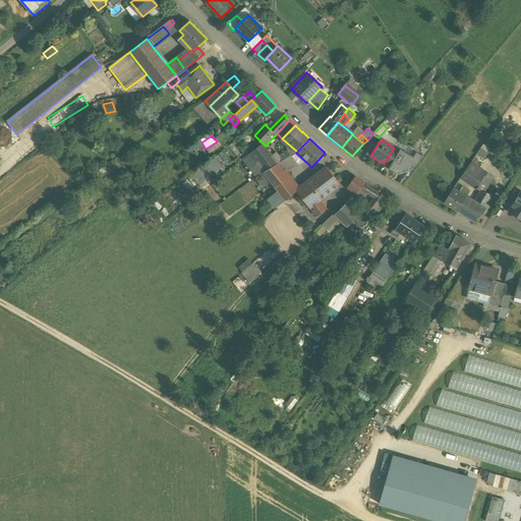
[(270,158),(261,146),(249,155),(264,173),(276,165),(270,158)]
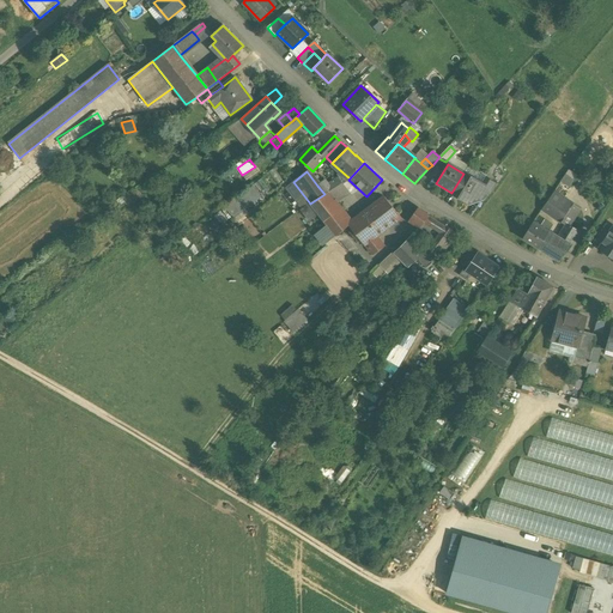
[(483,184),(463,174),(451,193),(471,205),(477,195),(483,184)]
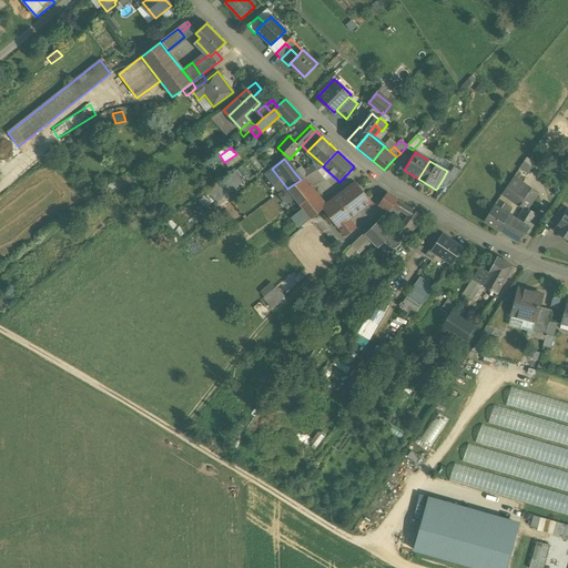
[(529,168),(524,163),(520,168),(526,172),(529,168)]
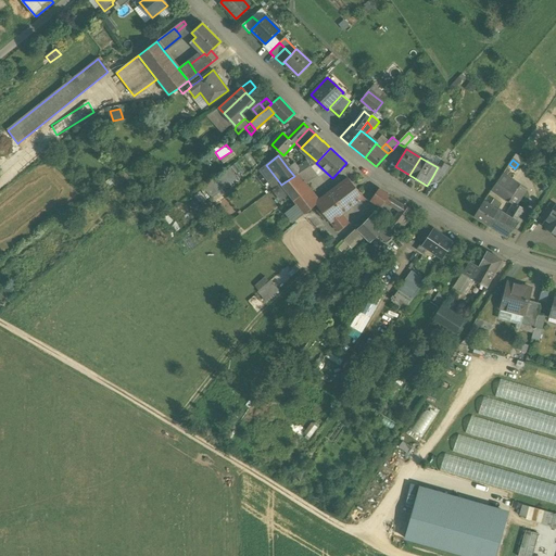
[(307,161),(298,167),(301,172),(311,166),(307,161)]
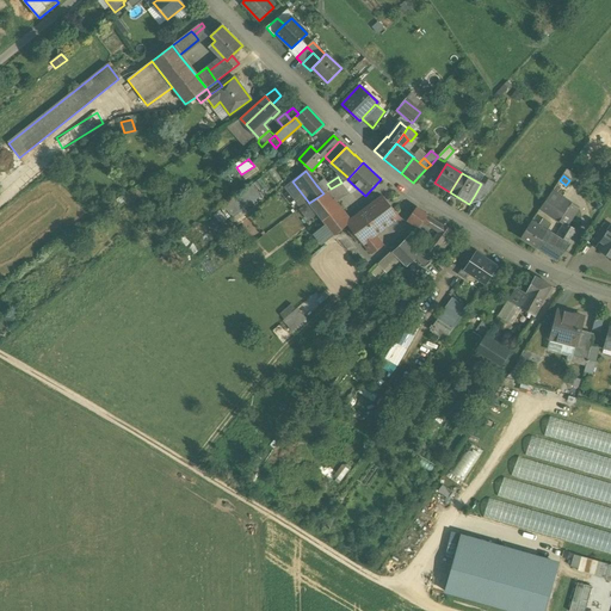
[(495,184),(485,177),(481,184),(475,195),(483,201),(495,184)]
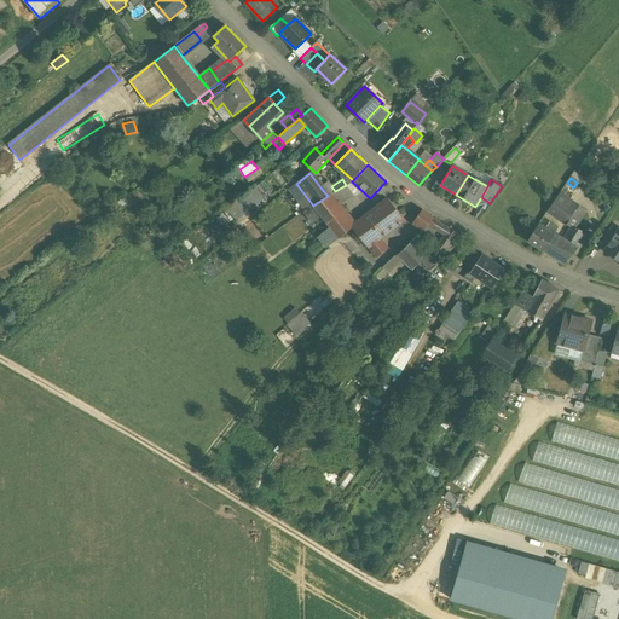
[(331,186),(328,183),(320,187),(328,196),(335,191),(331,186)]
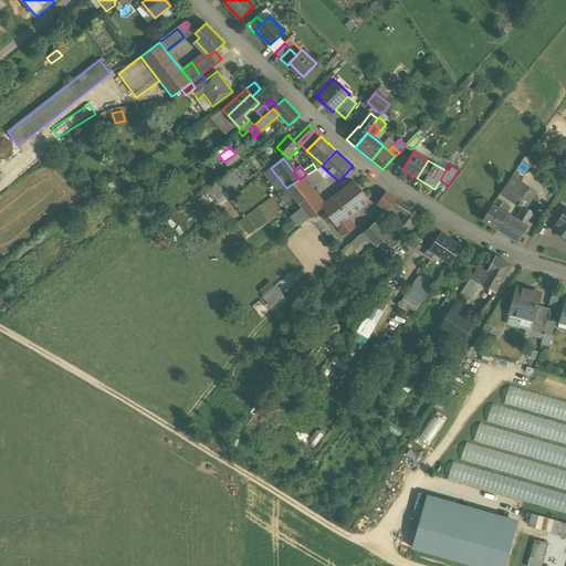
[(286,188),(271,168),(264,174),(279,192),(286,188)]
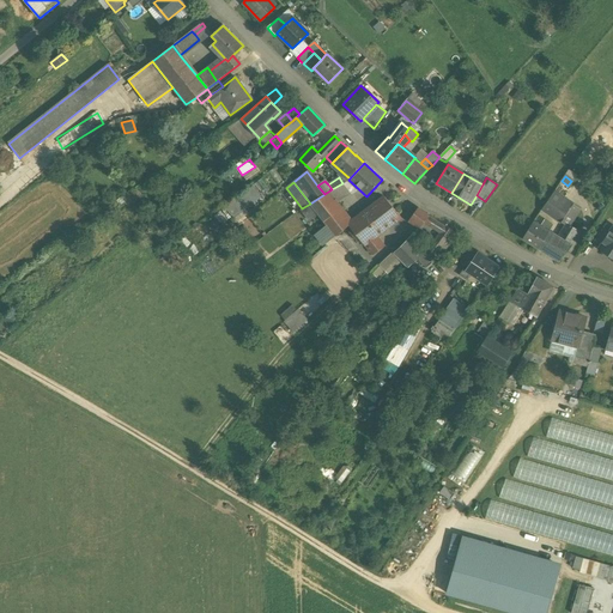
[(332,189),(325,194),(332,204),(350,193),(343,183),(332,189)]
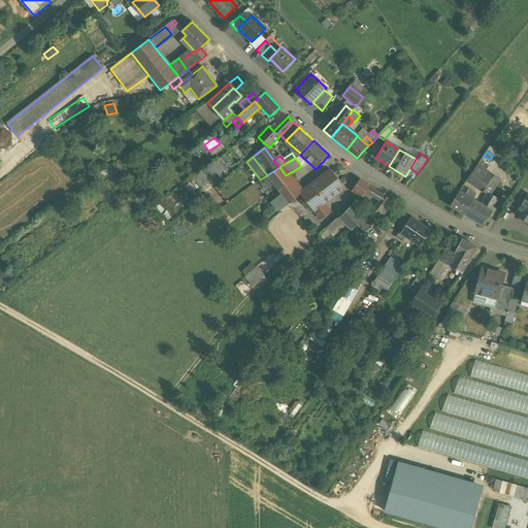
[(205,190),(223,168),(212,160),(195,182),(205,190)]
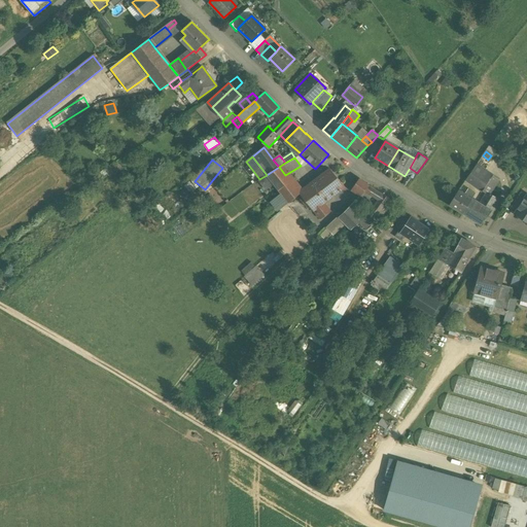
[(125,175),(115,164),(107,169),(117,181),(125,175)]
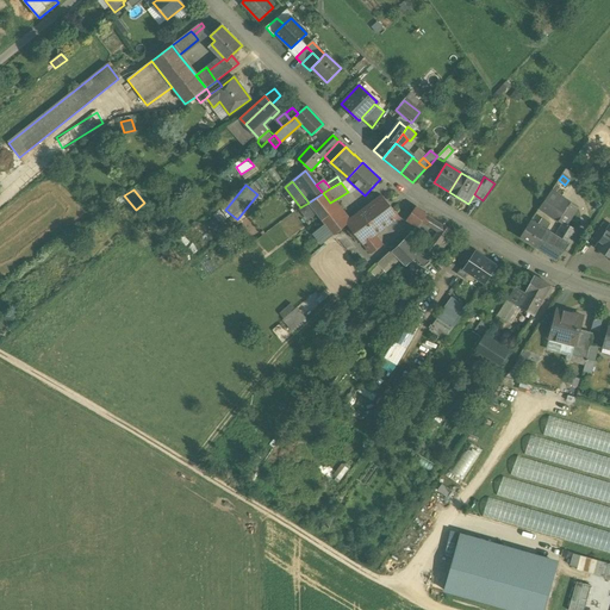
[(577,209),(552,191),(539,210),(562,225),(564,223),(566,225),(577,209)]
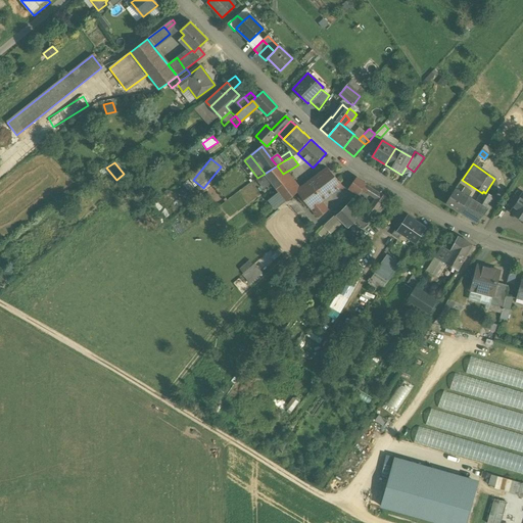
[(277,165),(265,174),(271,182),(286,202),(297,192),(298,192),(283,174),(277,165)]
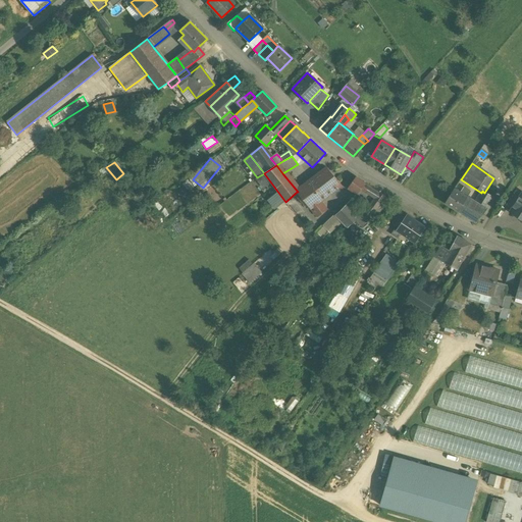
[(298,192),(297,192),(309,208),(310,208),(319,200),(340,186),(340,185),(326,169),(298,192)]
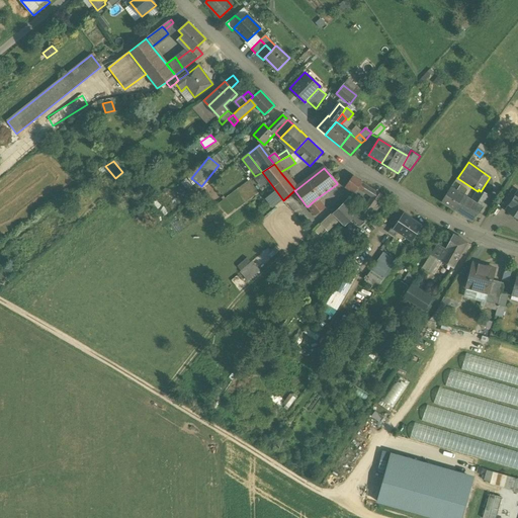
[(262,172),(255,176),(261,185),(268,180),(262,172)]
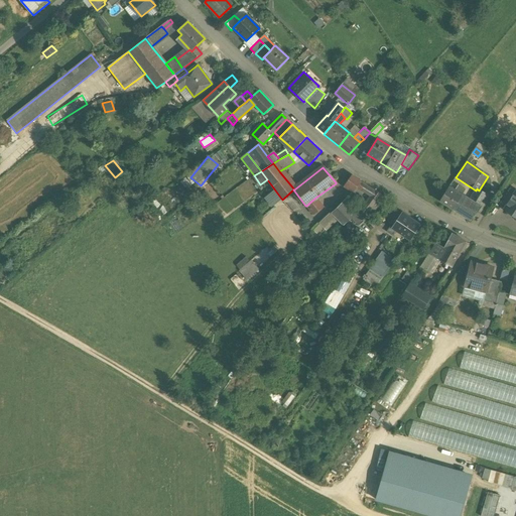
[(361,181),(353,176),(347,185),(354,190),(357,187),(361,181)]
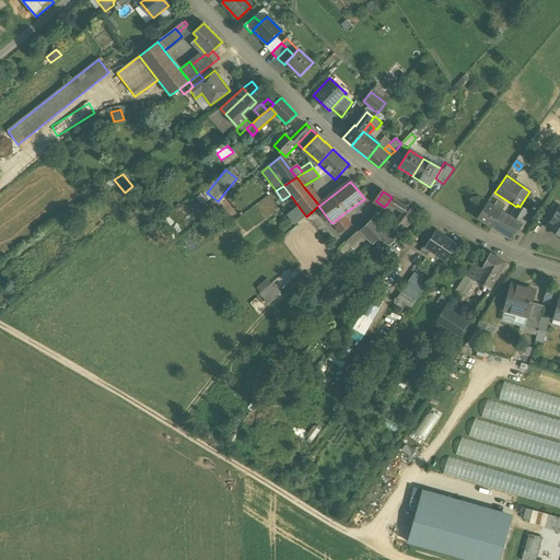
[(407,207),(392,197),(387,203),(391,206),(401,213),(407,207)]
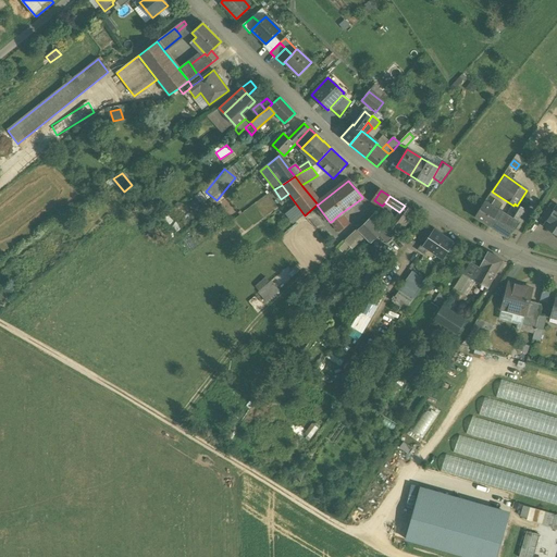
[(492,206),(484,201),(475,218),(490,226),(499,211),(492,206)]
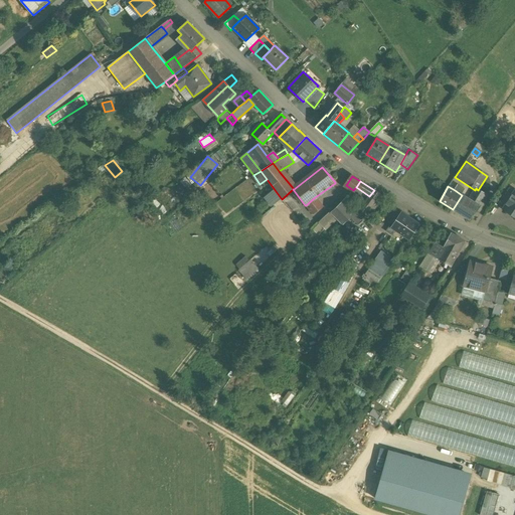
[(465,190),(458,186),(455,190),(462,195),(465,190)]
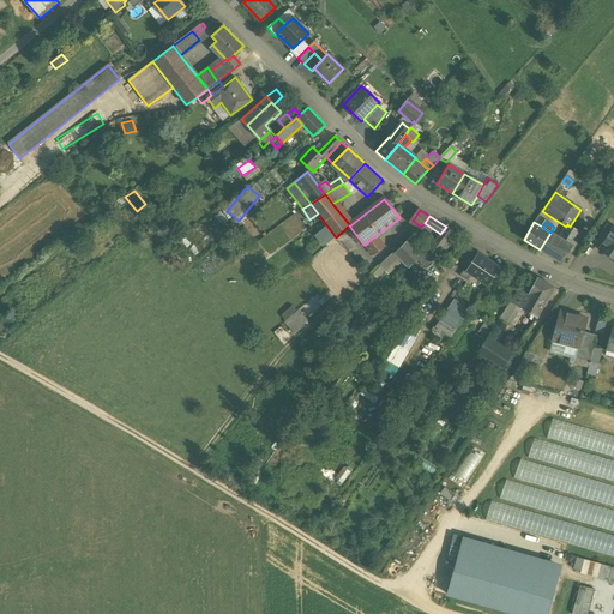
[(570,227),(567,224),(566,227),(563,232),(564,232),(560,239),(571,246),(579,233),(570,227)]
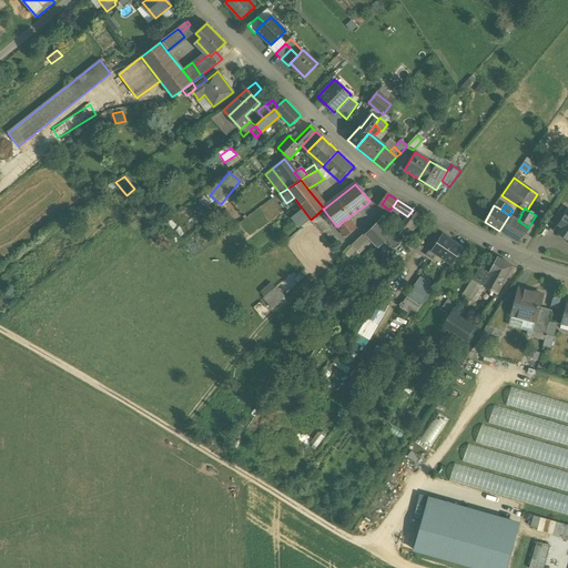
[(389,210),(389,211),(376,223),(381,227),(384,225),(385,226),(396,214),(393,212),(389,210)]
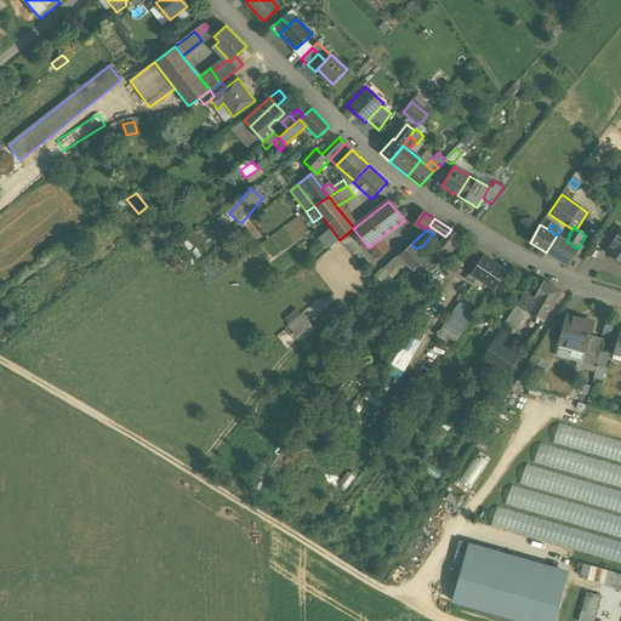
[(463,238),(451,229),(445,237),(433,252),(440,257),(444,261),(463,238)]
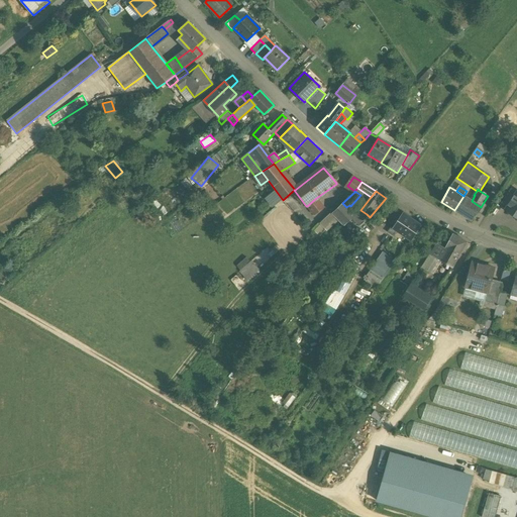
[(509,204),(505,210),(516,217),(516,192),(514,197),(511,195),(506,202),(509,204)]
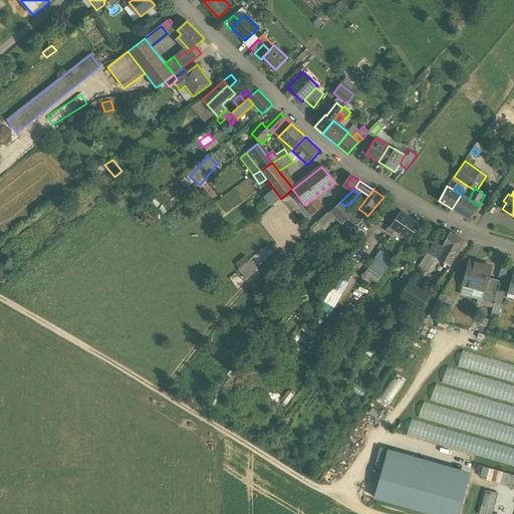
[(469,200),(461,195),(452,209),(469,220),(478,206),(469,200)]
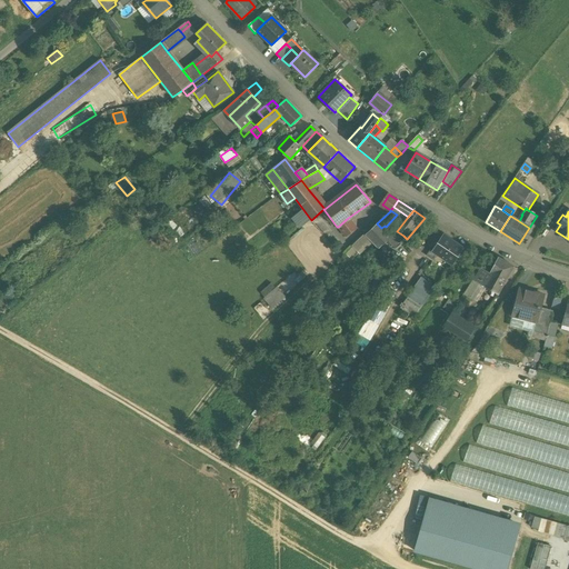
[(357,229),(348,218),(338,227),(346,237),(357,229)]
